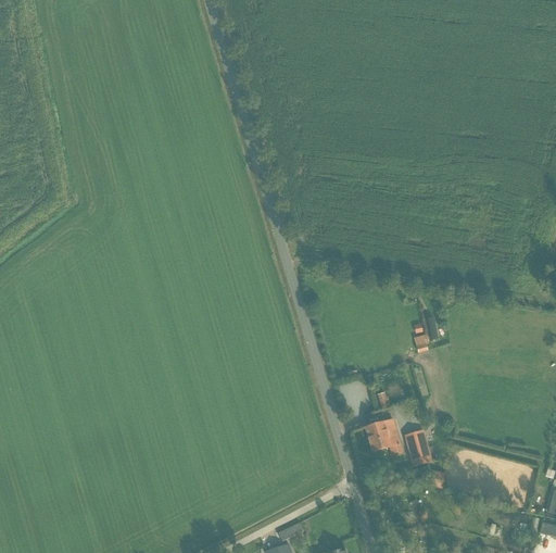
[(430,339),(438,338),(433,316),(427,317),(430,339)]
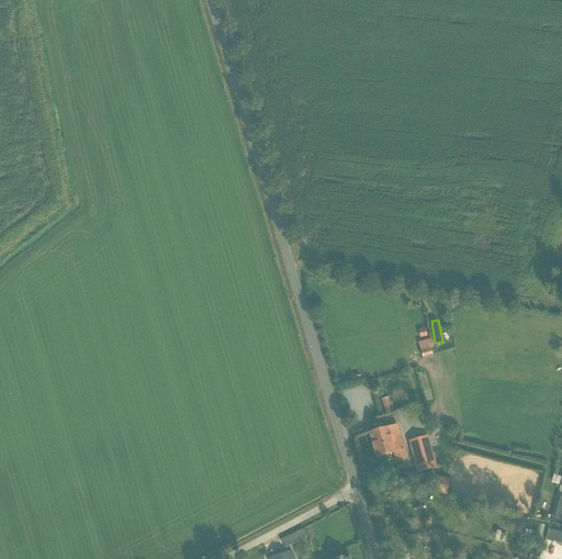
[(418,341),(423,355),(431,353),(429,346),(434,345),(431,336),(418,341)]
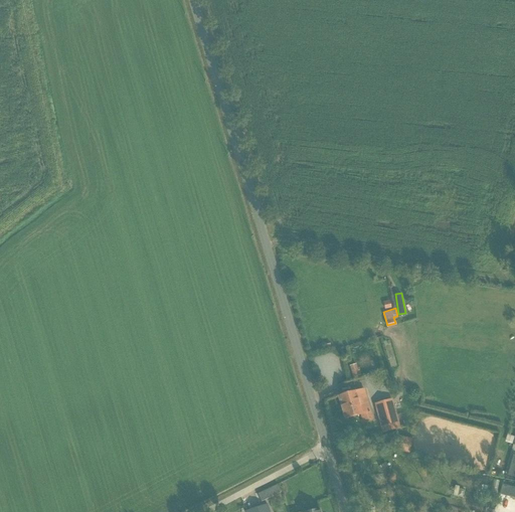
[(349,364),(352,375),(360,373),(359,368),(357,368),(355,362),(349,364)]
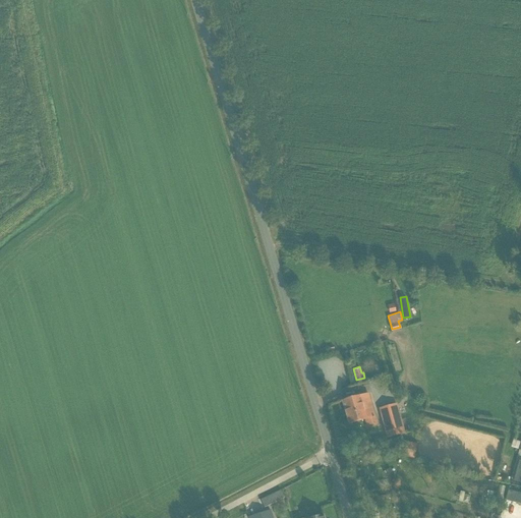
[(366,426),(378,423),(368,391),(342,399),(348,421),(363,417),(366,426)]
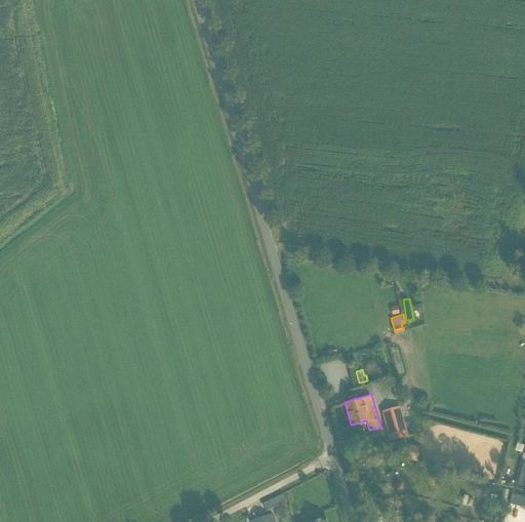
[(400,404),(381,409),(390,440),(408,435),(400,404)]
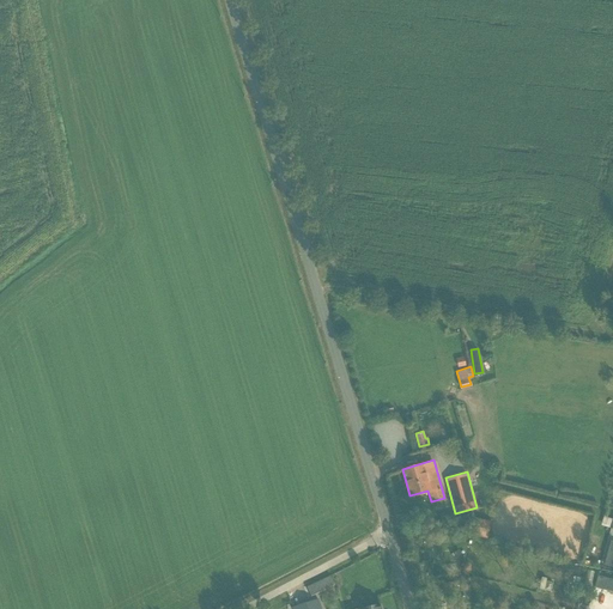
[(475,535),(487,537),(491,519),(479,517),(475,535)]
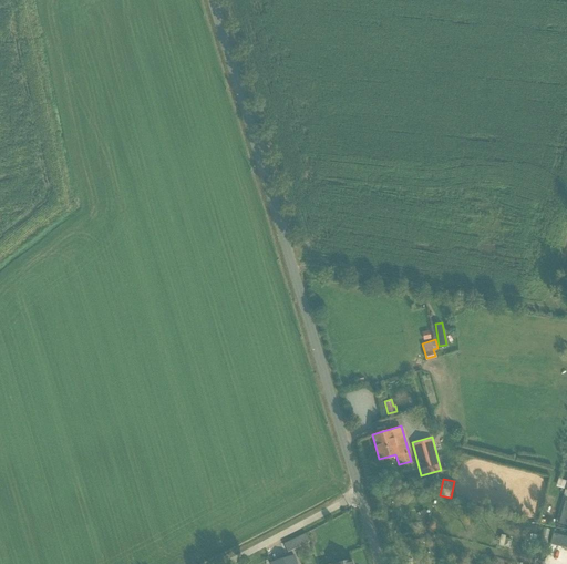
[(284,542),(287,550),(294,546),(296,550),(310,543),(305,532),(284,542)]
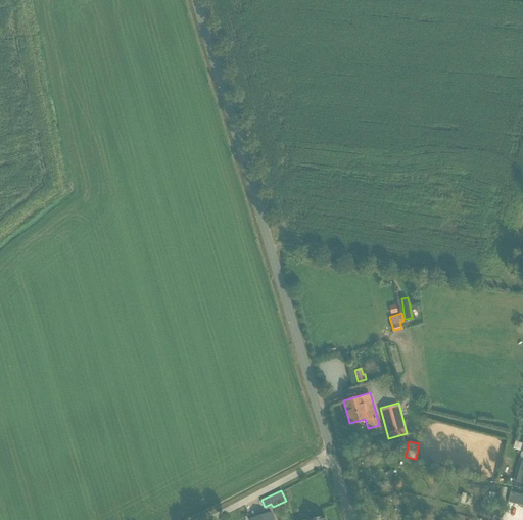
[(504,504),(522,508),(522,505),(522,495),(507,492),(504,504)]
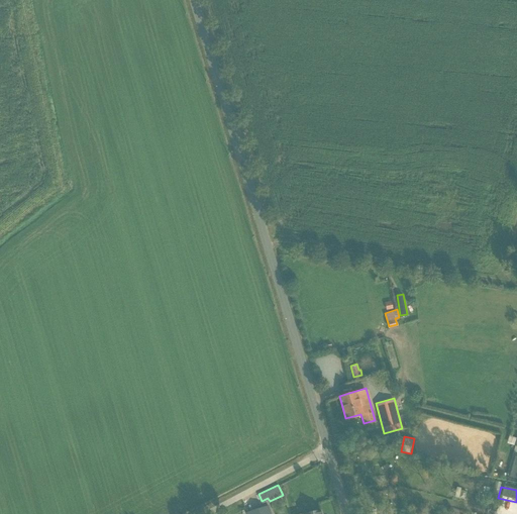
[(272,513),(269,504),(245,512),(245,513),(272,513)]
